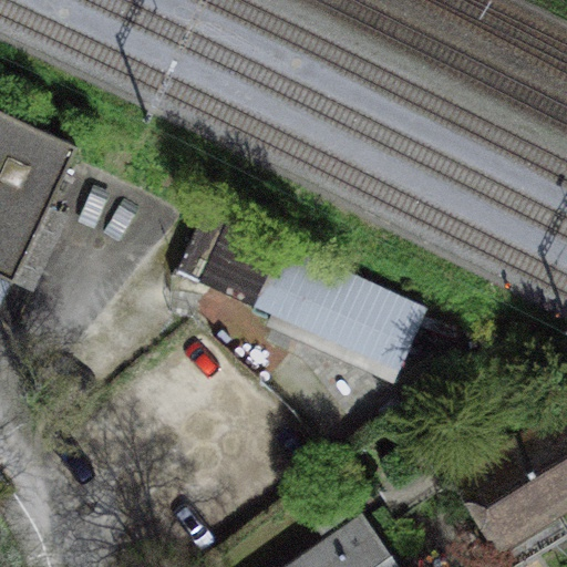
[(75,145),(0,109),(0,275),(12,280),(75,145)]
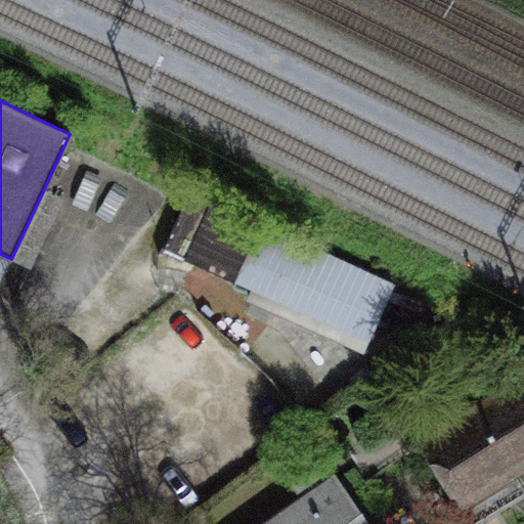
[(368,340),(393,284),(190,190),(164,246),(368,340)]
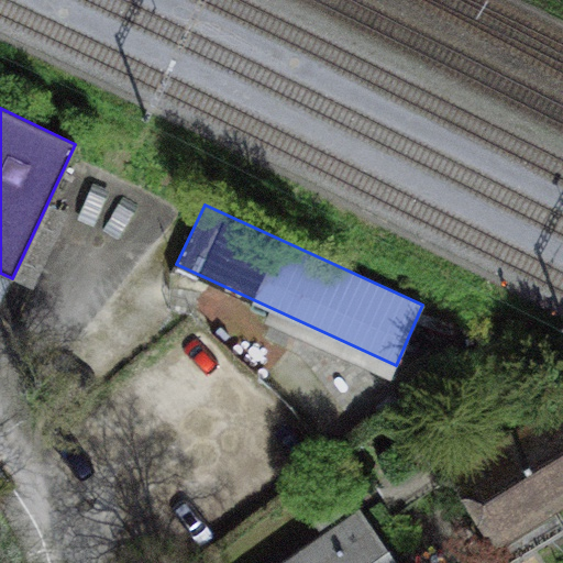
[(0,301),(12,278),(0,273),(0,301)]
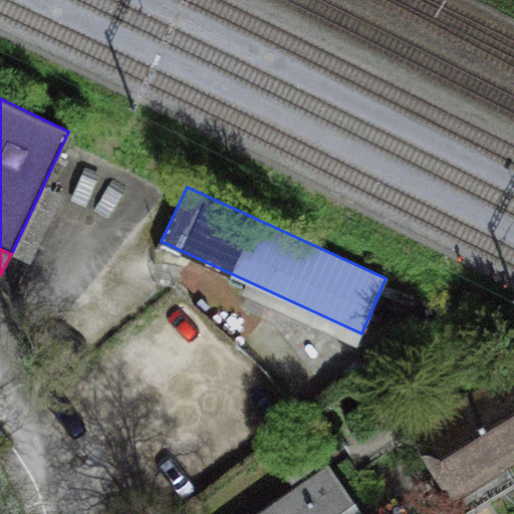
[(441,475),(466,513),(513,483),(513,478),(504,463),(513,456),(513,381),(507,381),(497,383),(488,386),(416,431),(431,454),(419,462),(432,482),(441,475)]
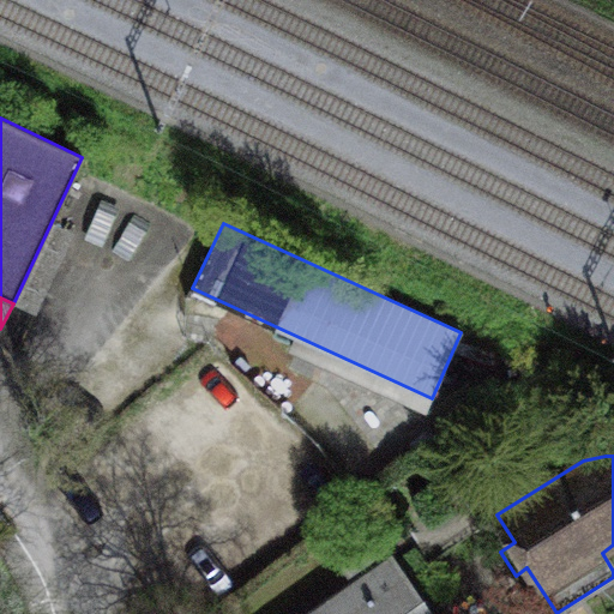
[(432,613),(393,558),(313,613),(432,613)]
